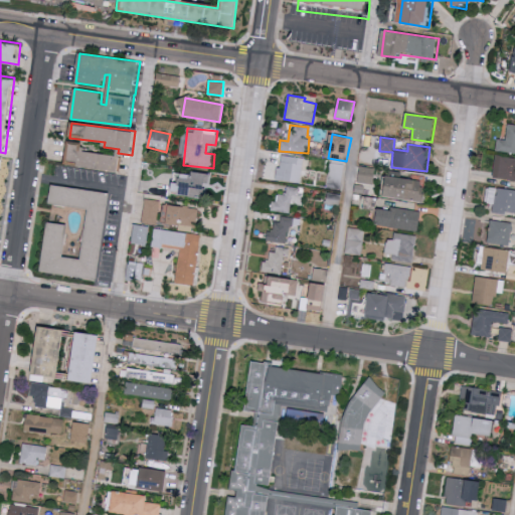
[(65,165),(120,172),(122,157),(84,152),(86,145),(68,143),(65,165)]
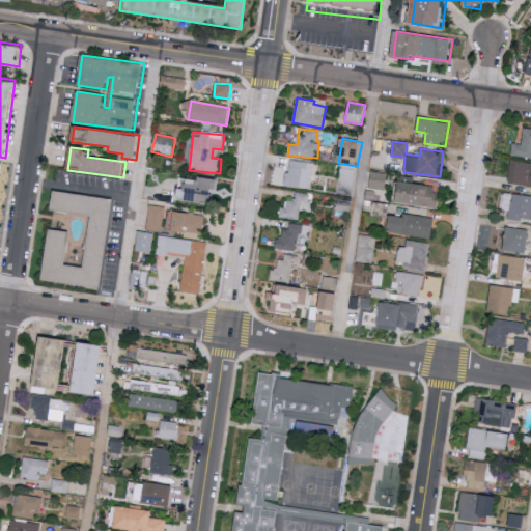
[(313,163),(289,159),(285,185),(309,189),(313,163)]
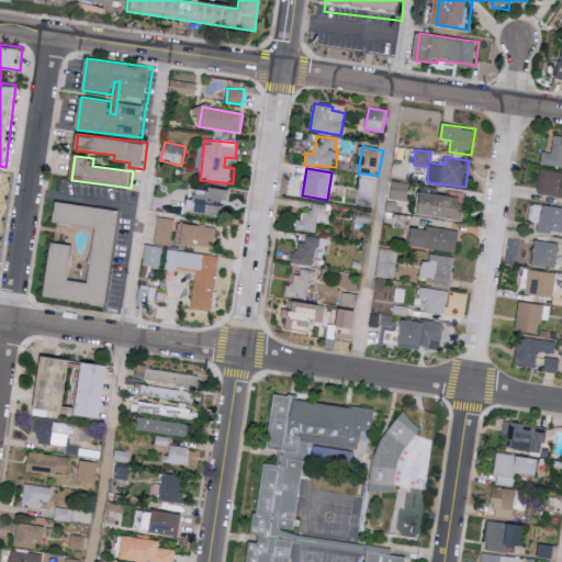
[(538,195),(561,197),(561,171),(539,170),(538,195)]
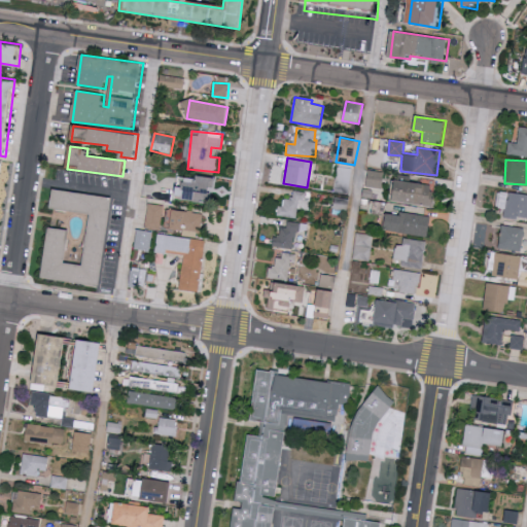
[(334,189),(348,192),(353,169),(338,166),(334,189)]
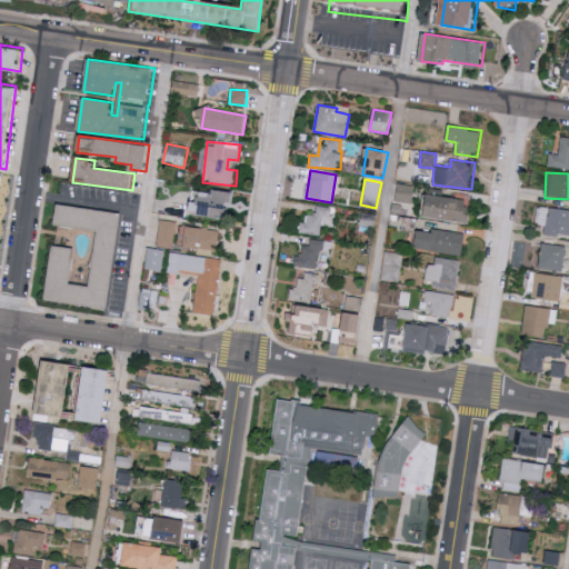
[(416,187),(399,183),(395,200),(411,203),(416,187)]
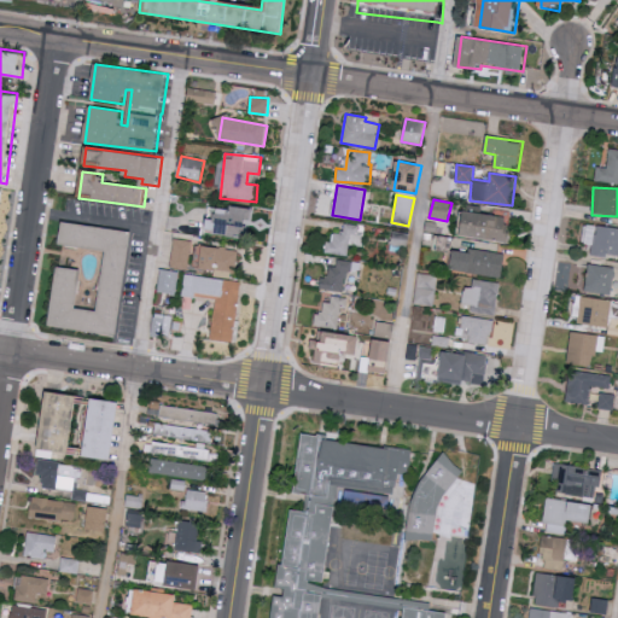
[(252,210),(215,205),(214,220),(207,219),(204,232),(249,238),(252,210)]
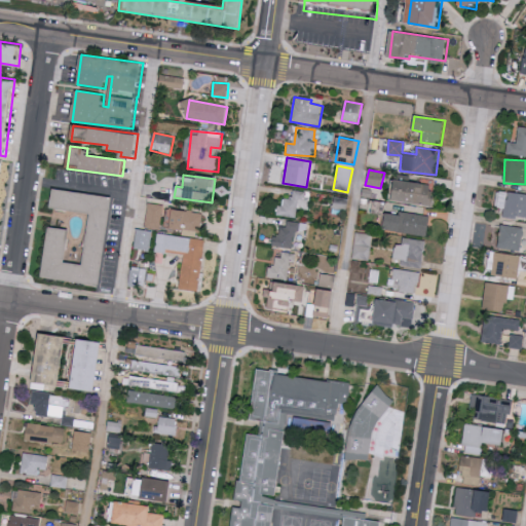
[(431,205),(434,184),(397,181),(395,202),(431,205)]
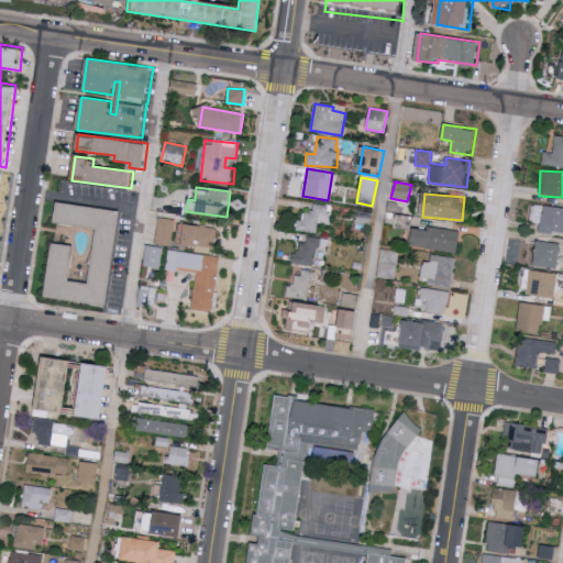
[(47,298),(109,306),(121,210),(58,202),(56,223),(97,229),(90,284),(72,282),(76,246),(54,243),(47,298)]
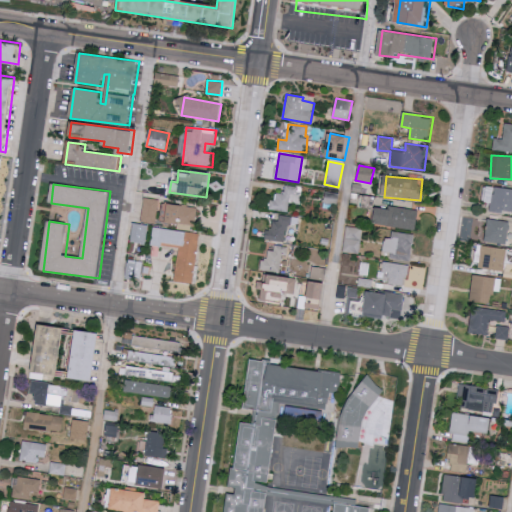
[(298,187),(285,185),(283,194),(274,192),(271,209),(289,212),(290,202),(296,203),(298,187)]
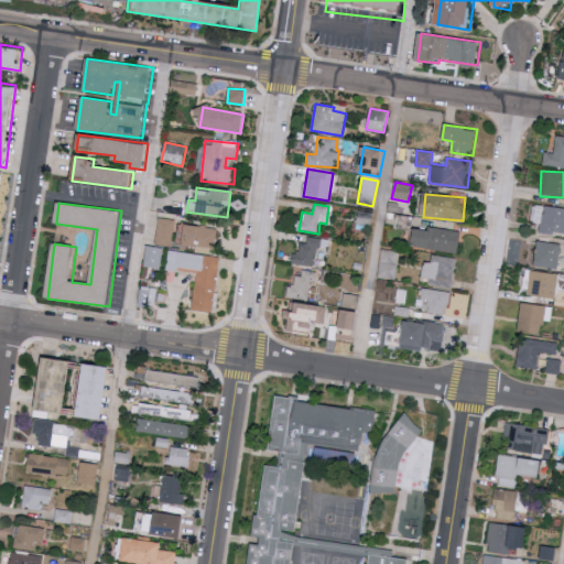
[(539,232),(563,234),(563,207),(533,205),(532,221),(540,223),(539,232)]
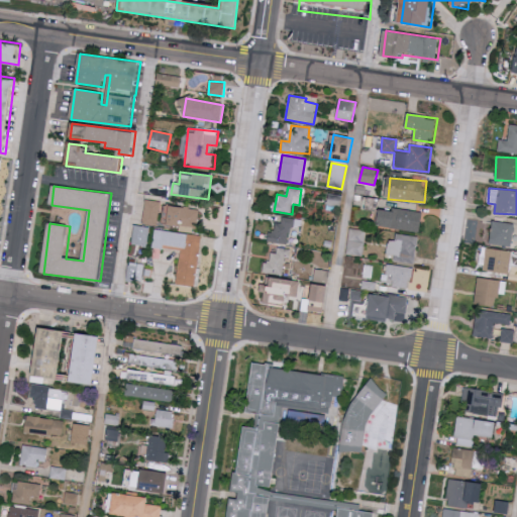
[(160,201),(144,200),(142,223),(158,225),(160,201)]
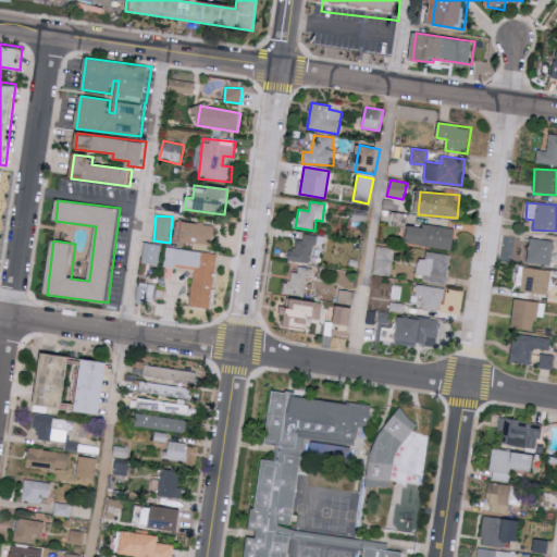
[(212,247),(214,225),(177,221),(175,242),(212,247)]
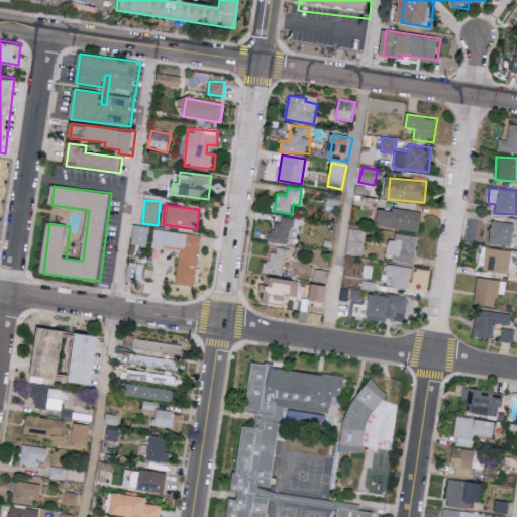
[(381,208),(379,227),(421,231),(423,212),(381,208)]
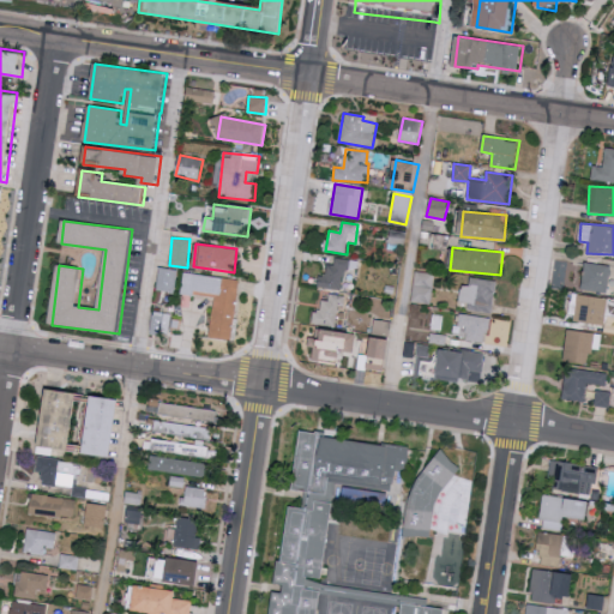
[(348,259),(327,257),(323,288),(343,290),(348,259)]
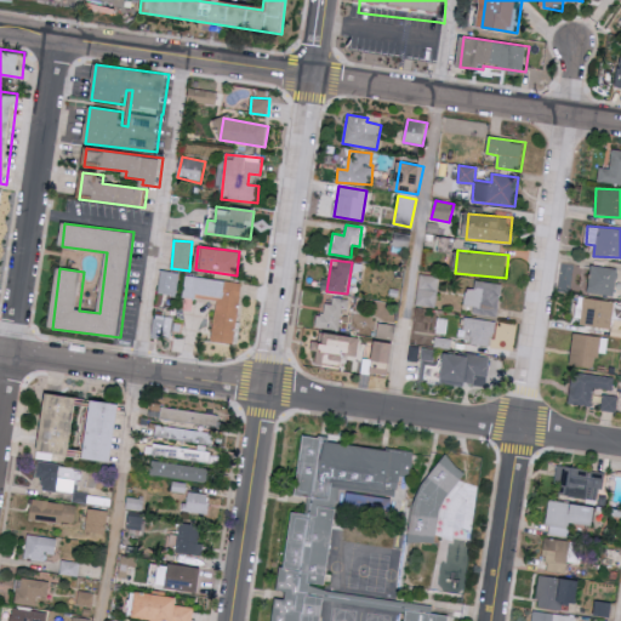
[(617,268),(590,266),(588,294),(615,296),(617,268)]
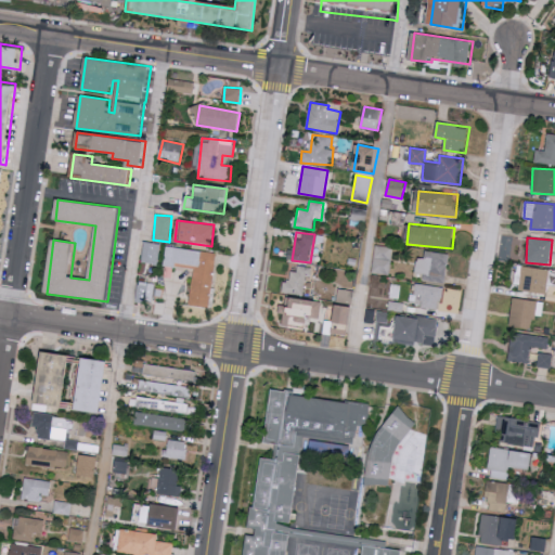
[(160,244),(144,242),(142,263),(158,265),(160,244)]
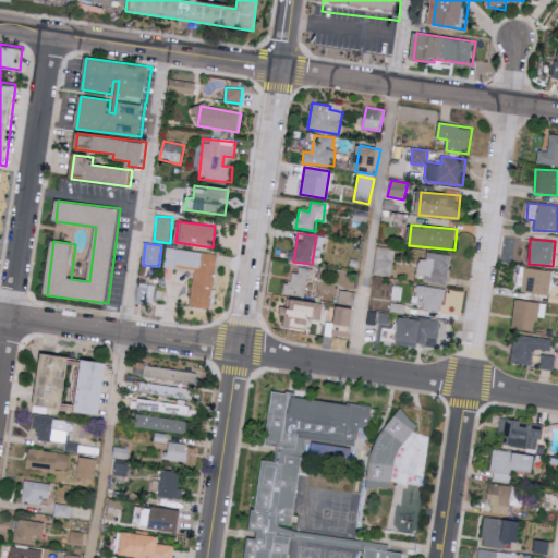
[(392,277),(395,249),(377,247),(375,275),(392,277)]
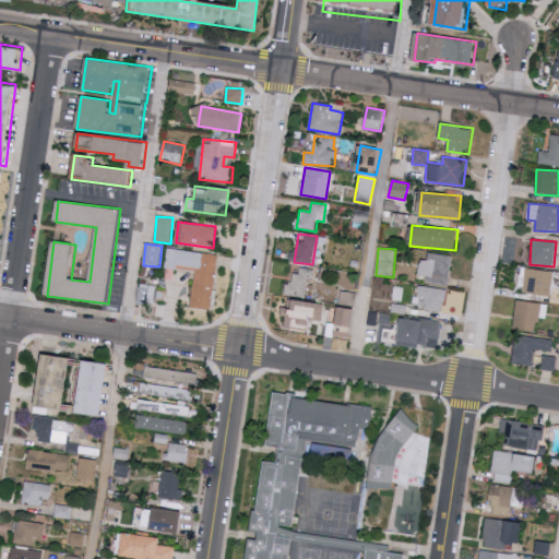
[(212,310),(217,254),(168,249),(166,266),(195,271),(191,308),(212,310)]
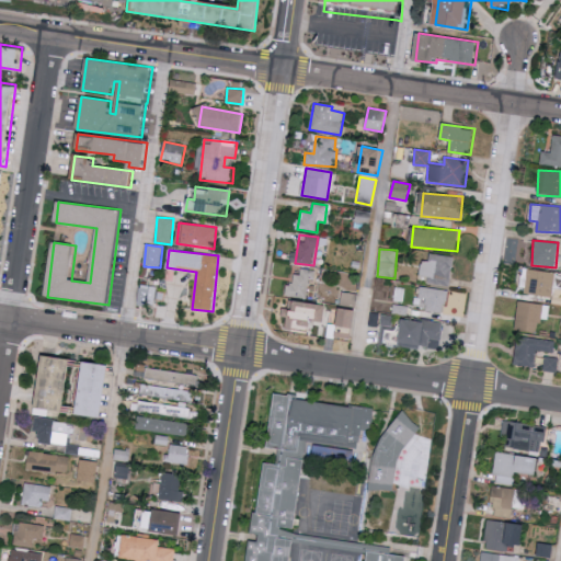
[(430,261),(422,260),(420,276),(428,276),(427,283),(450,285),(454,256),(431,253),(430,261)]
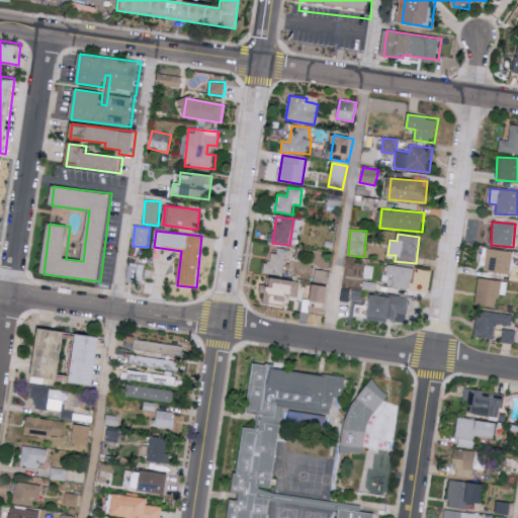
[(292,249),(278,248),(277,254),(271,254),(270,263),(264,262),(264,274),(284,274),(285,258),(291,259),(292,249)]
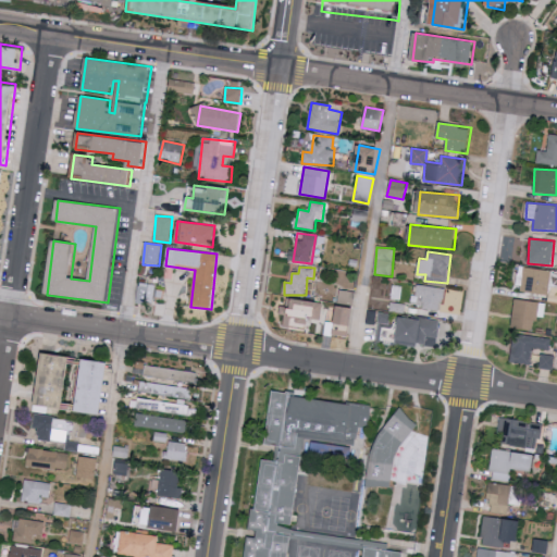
[(548,269),(519,268),(518,292),(547,294),(548,269)]
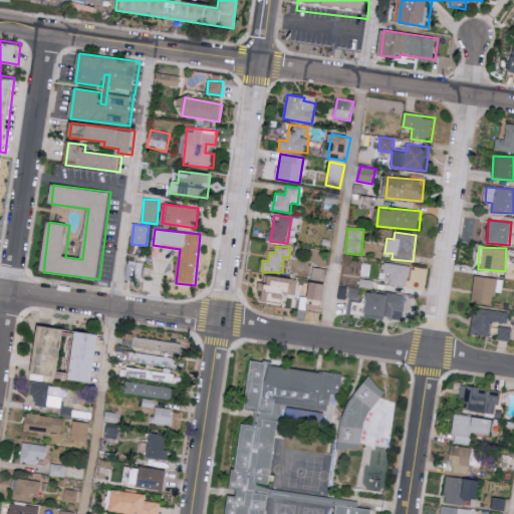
[(125,280),(140,282),(143,263),(129,261),(125,280)]
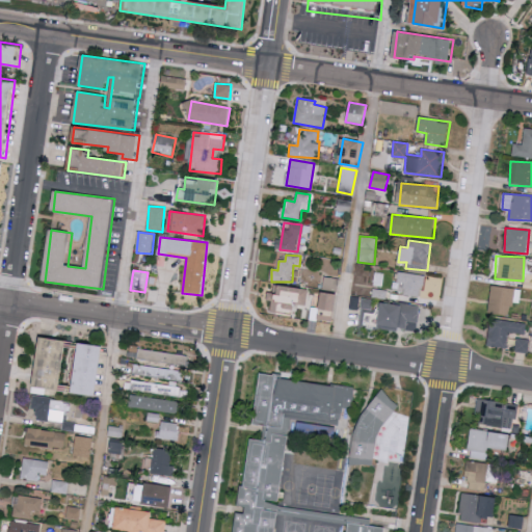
[(397,282),(402,283),(400,293),(421,297),(425,276),(399,271),(397,282)]
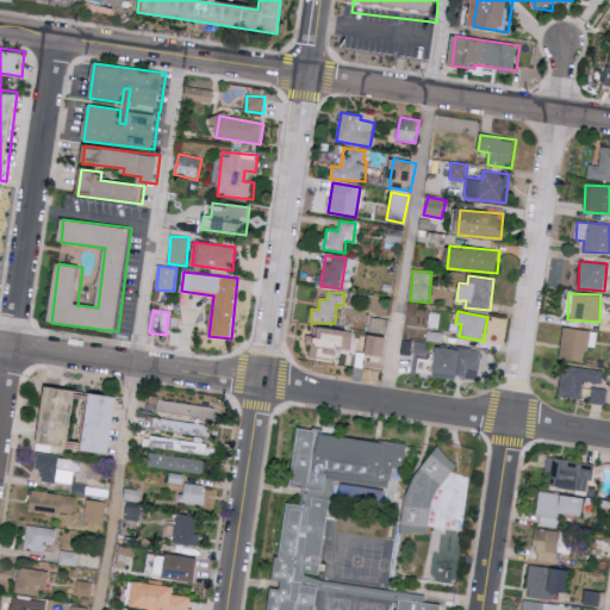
[(390,321),(373,317),(371,331),(386,335),(390,321)]
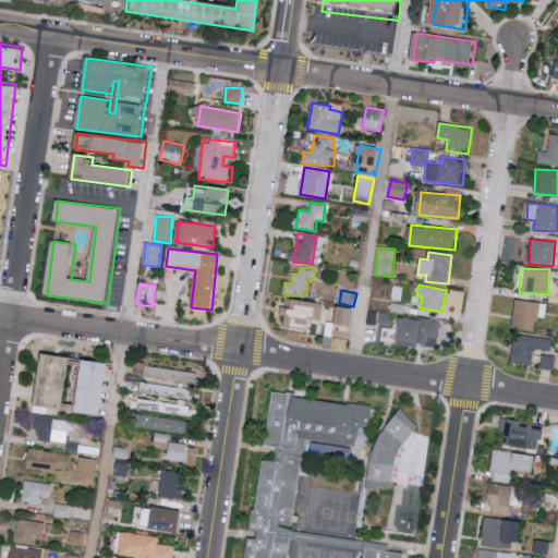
[(324,303),(284,299),(283,316),(322,319),(324,303)]
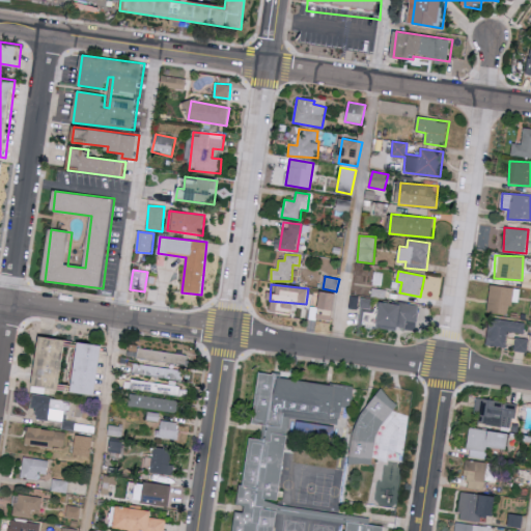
[(512,315),(516,288),(492,284),(487,311),(512,315)]
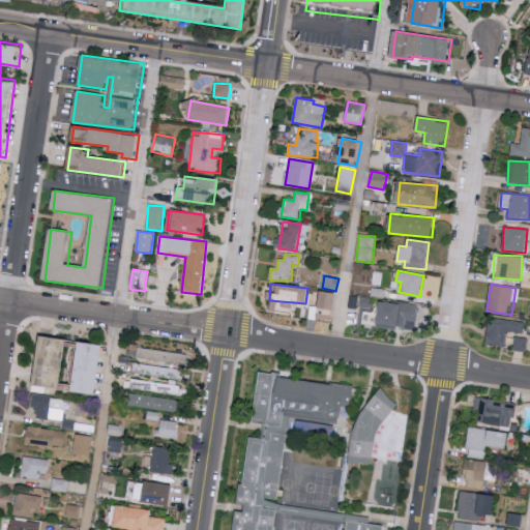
[(320,307),(334,311),(337,294),(323,291),(320,307)]
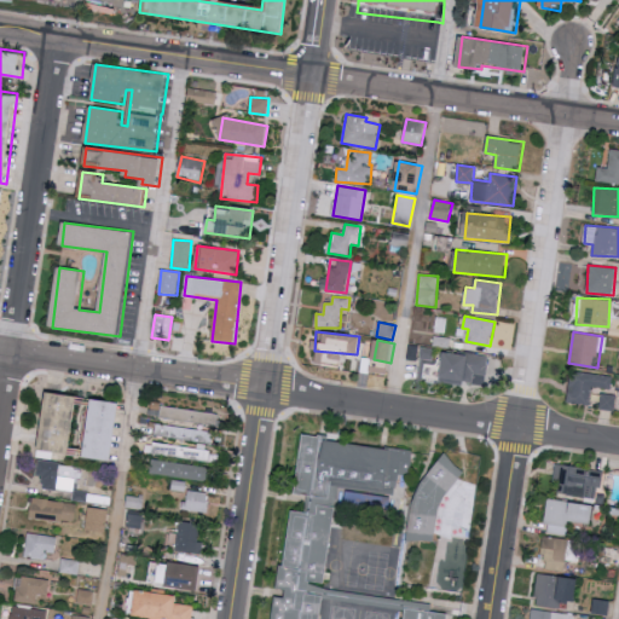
[(490,358),(447,351),(443,379),(484,386),(490,358)]
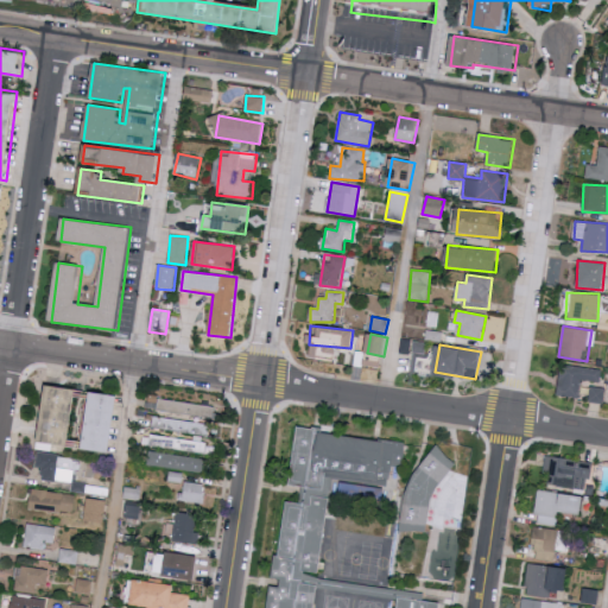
[(337,348),(321,347),(321,355),(337,356),(337,348)]
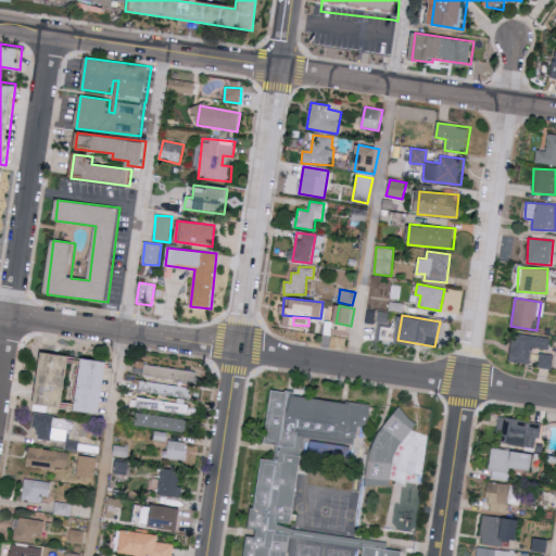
[(551,337),(513,333),(509,362),(529,364),(531,348),(550,350),(551,337)]
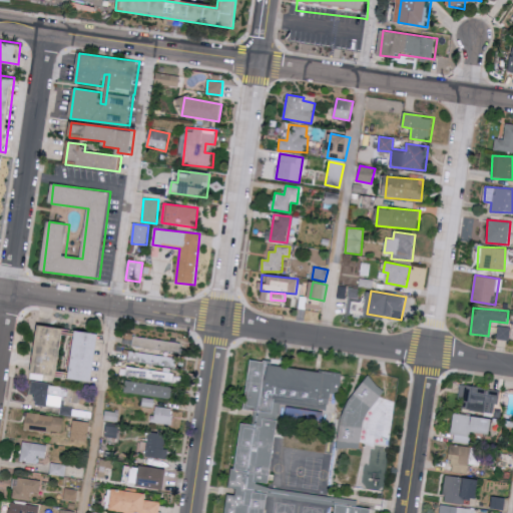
[(34,372),(59,376),(66,327),(40,324),(34,372)]
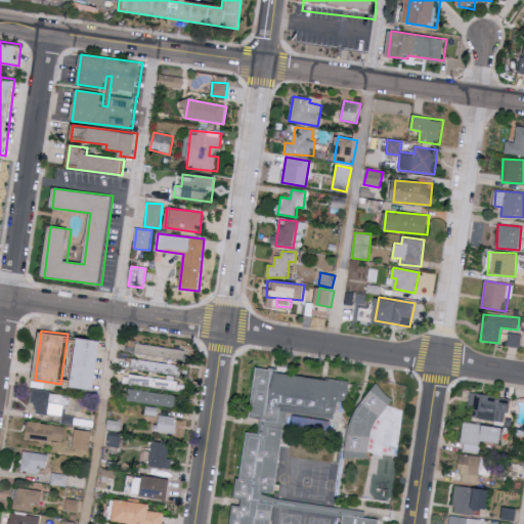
[(519,348),(521,335),(509,333),(507,346),(519,348)]
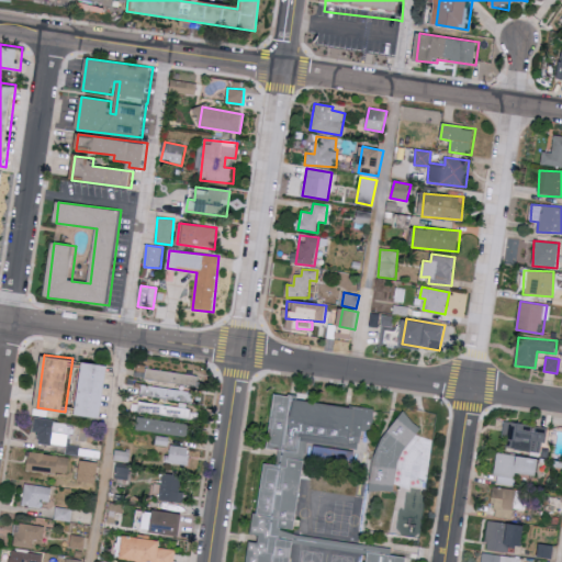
[(111,363),(86,360),(80,414),(105,417),(111,363)]
